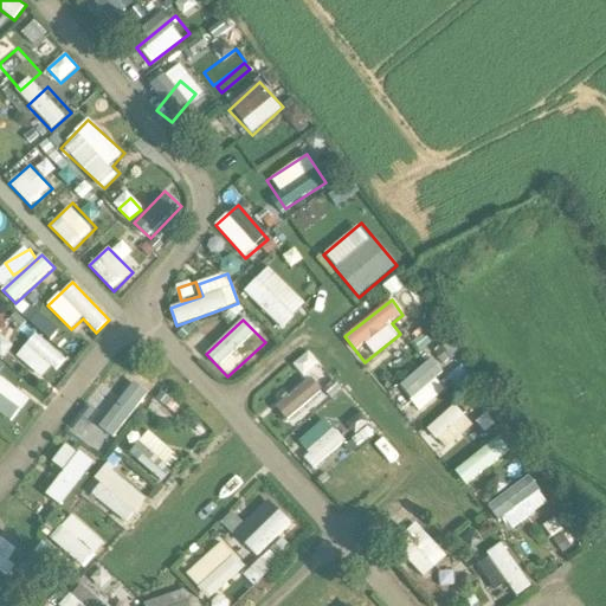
[(37,334),(15,358),(44,381),(64,358),(37,334)]
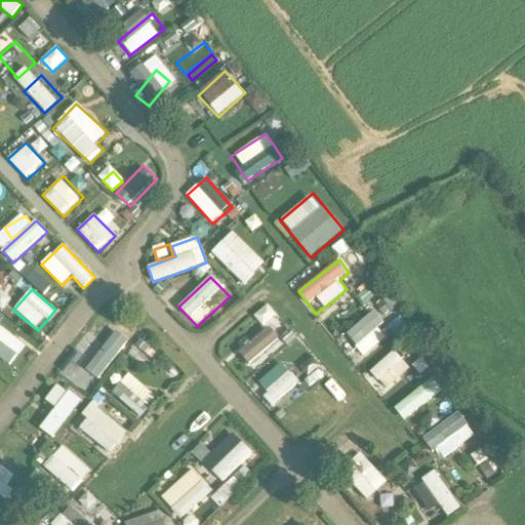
[(0,308),(3,310),(11,297),(0,291),(0,308)]
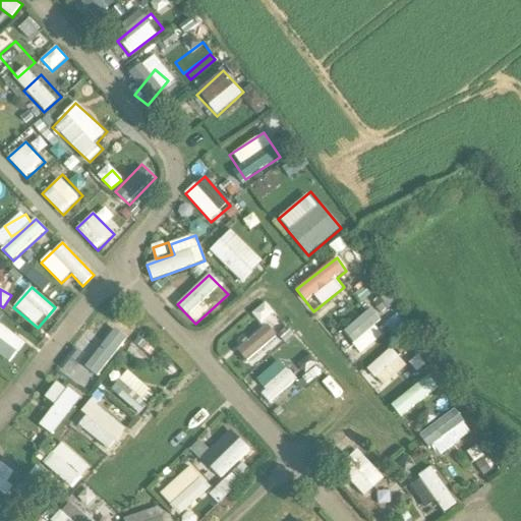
[(387,332),(367,310),(343,333),(362,354),(387,332)]
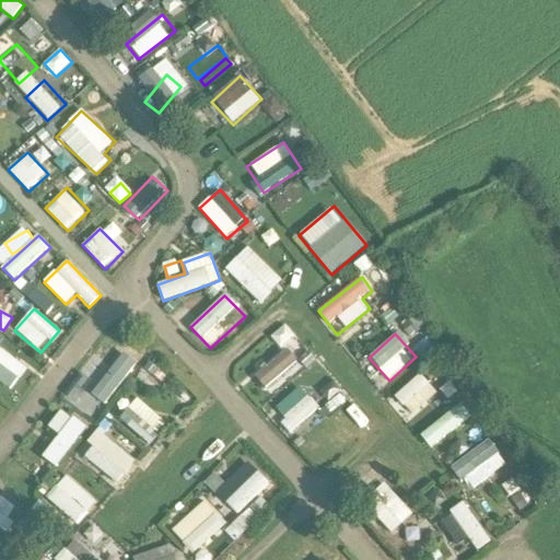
[(0,351),(0,387),(10,395),(28,368),(1,349),(0,351)]
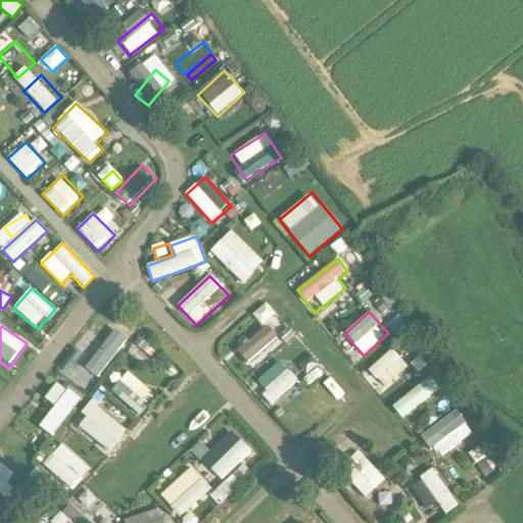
[(239,352),(249,363),(277,336),(268,326),(239,352)]
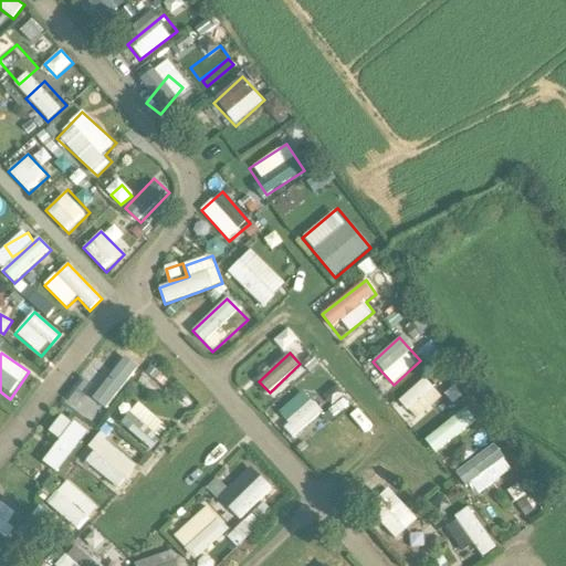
[(81,396),(102,415),(127,387),(105,368),(81,396)]
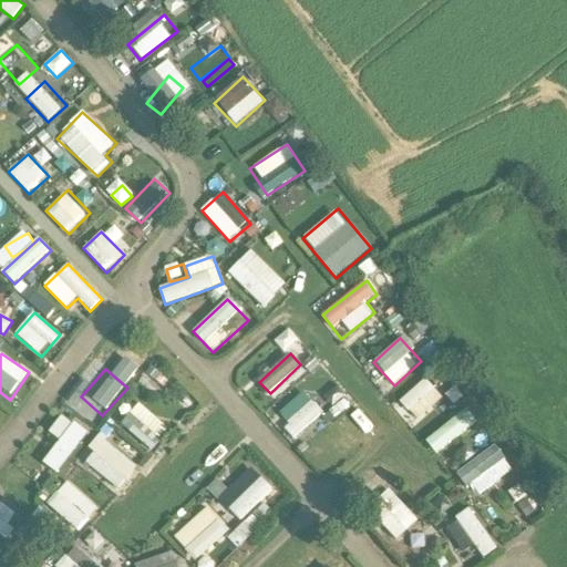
[(413,425),(443,399),(424,378),(394,405),(413,425)]
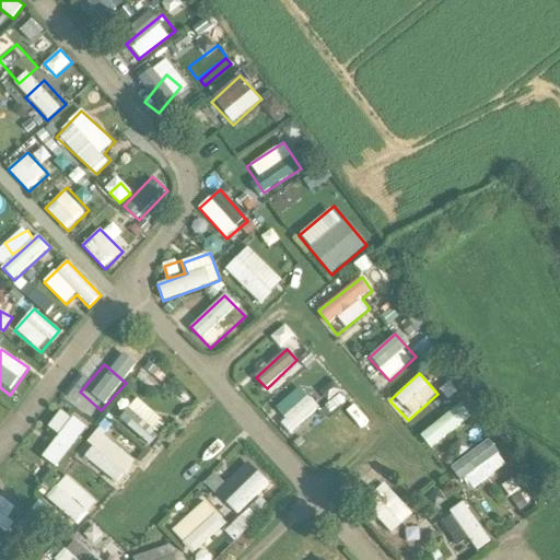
[(451,382),(436,393),(444,403),(458,392),(451,382)]
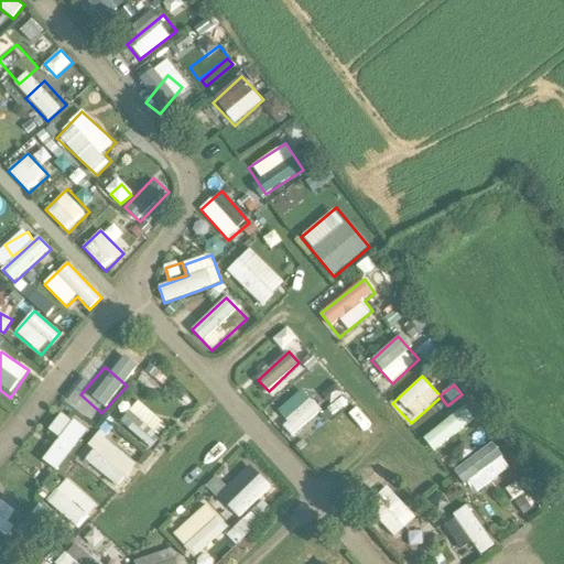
[(303,389),(280,410),(290,421),(283,427),(293,440),(324,412),(303,389)]
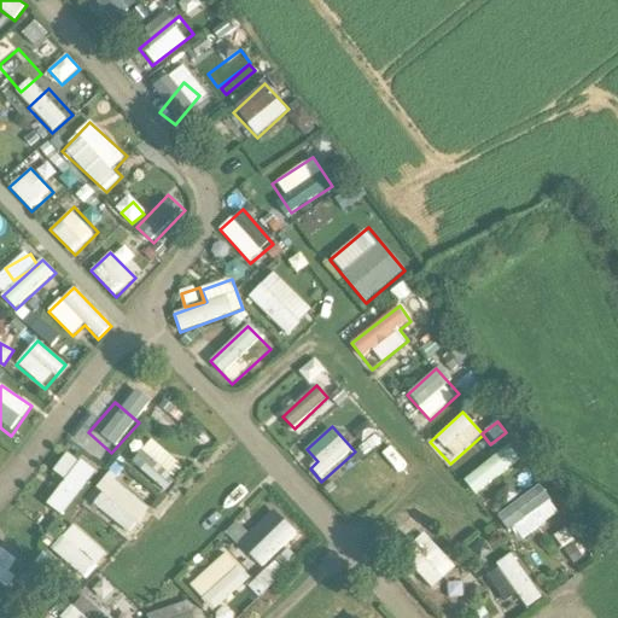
[(151,439),(130,464),(164,493),(185,468),(151,439)]
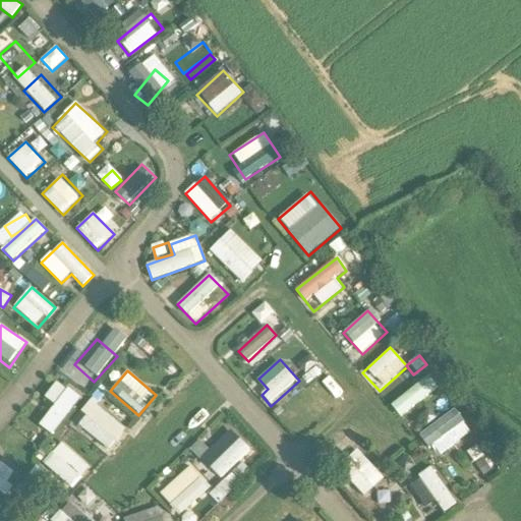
[(430,375),(390,403),(399,416),(440,390),(430,375)]
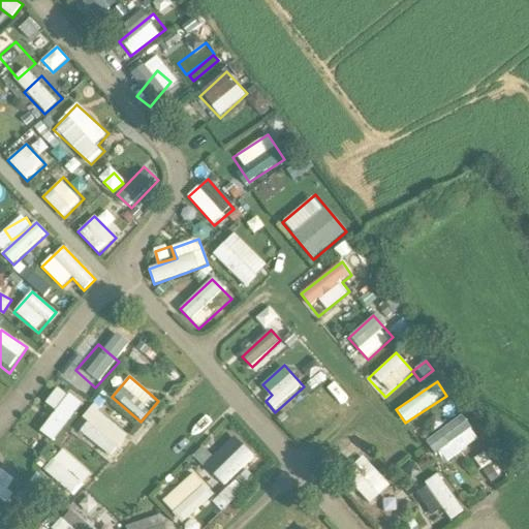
[(317,399),(332,415),(349,400),(335,383),(317,399)]
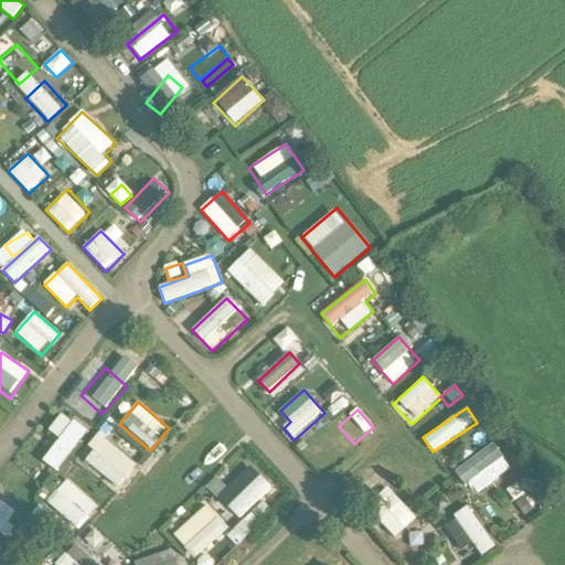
[(60,438),(72,422),(63,415),(51,432),(60,438)]
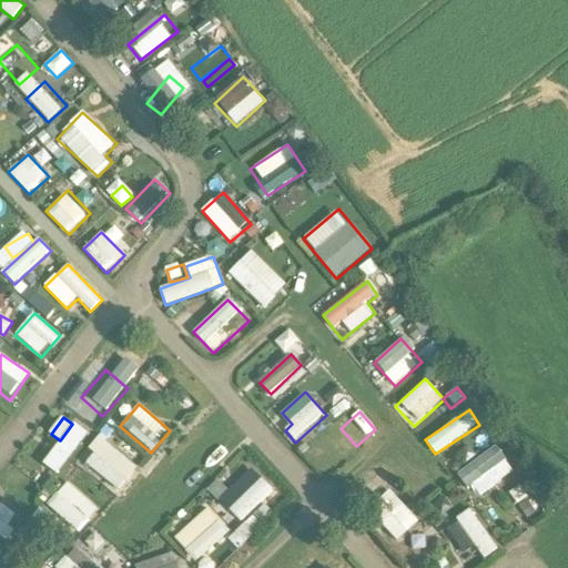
[(74,423),(44,466),(60,476),(89,434),(74,423)]
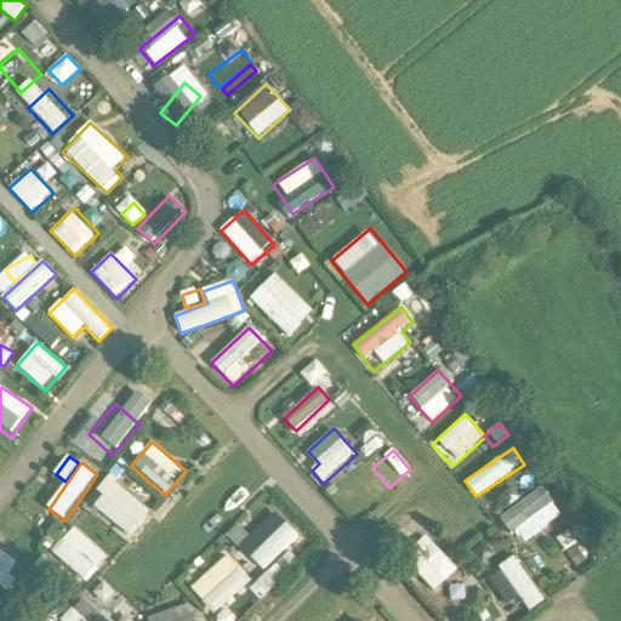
[(103,497),(95,508),(130,537),(151,512),(109,478),(97,491),(103,497)]
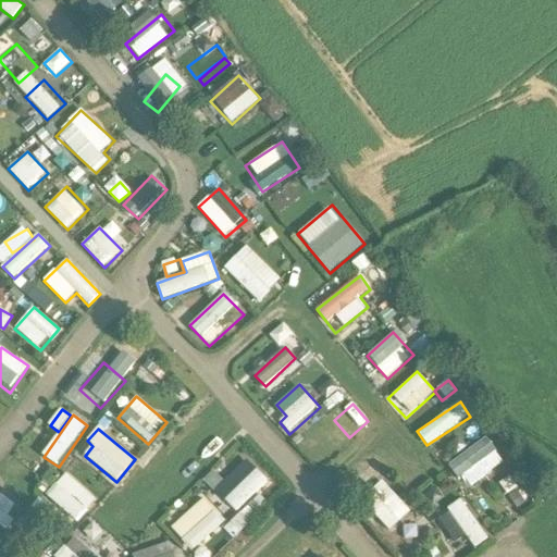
[(468,490),(505,462),(486,437),(449,465),(468,490)]
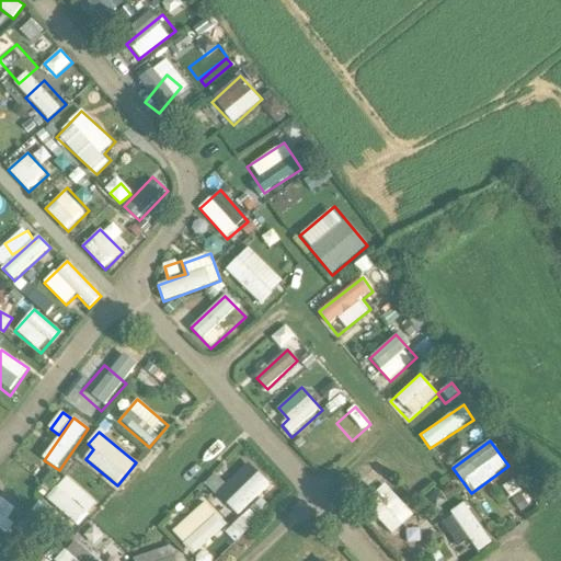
[(227,485),(216,474),(206,485),(237,517),(271,484),(250,462),(227,485)]
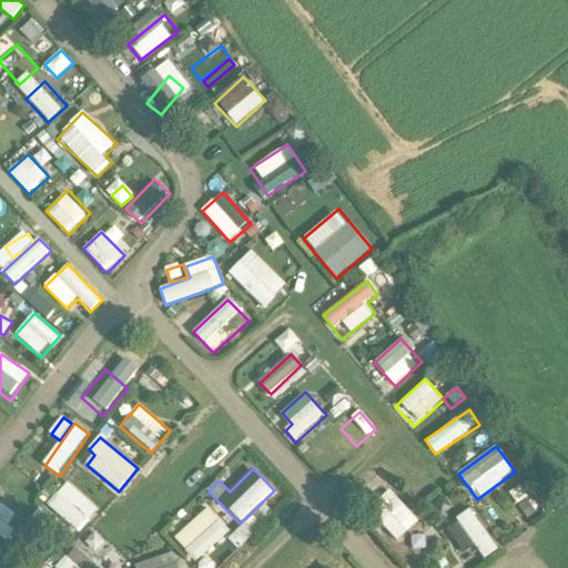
[(68,483),(47,505),(79,534),(100,510),(68,483)]
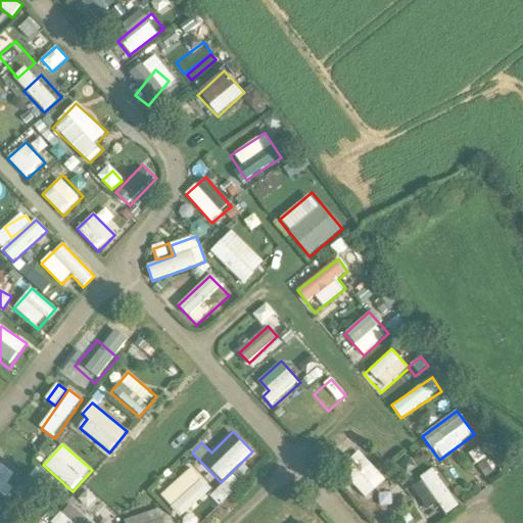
[(359,472),(349,480),(367,500),(387,481),(360,452),(349,461),(359,472)]
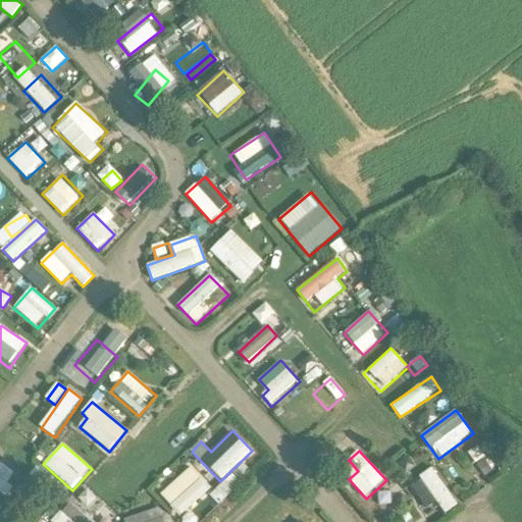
[(0,494),(1,497),(17,477),(0,462),(0,494)]
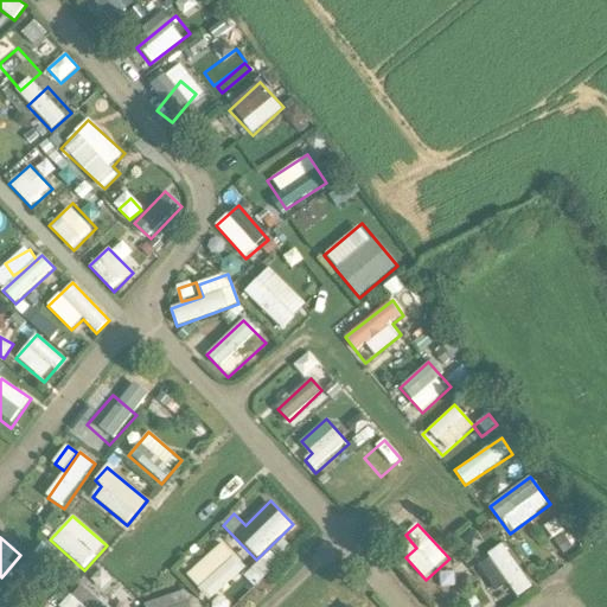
[(224,542),(185,573),(209,602),(248,570),(224,542)]
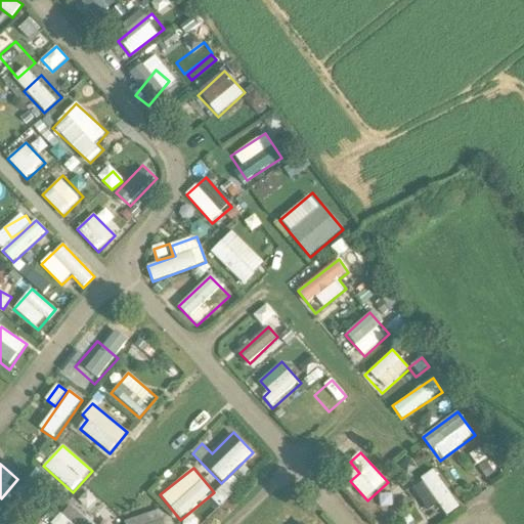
[(446,517),(460,509),(437,472),(411,487),(427,513),(439,506),(446,517)]
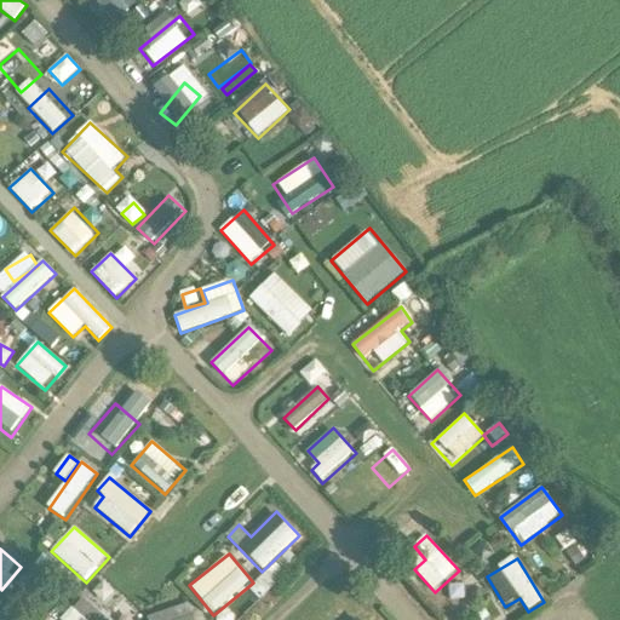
[(259,600),(281,580),(271,569),(250,587),(259,600)]
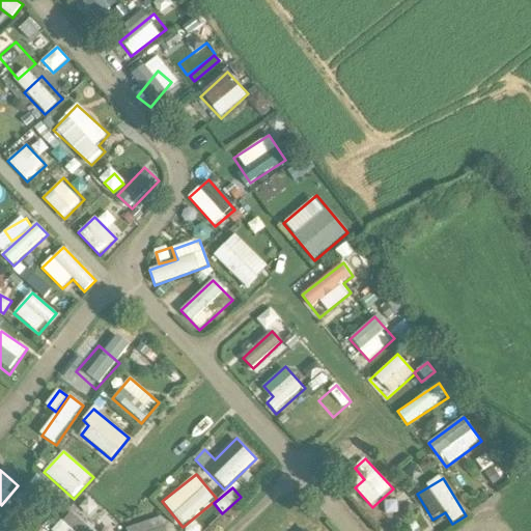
[(126,530),(171,530),(165,514),(126,530)]
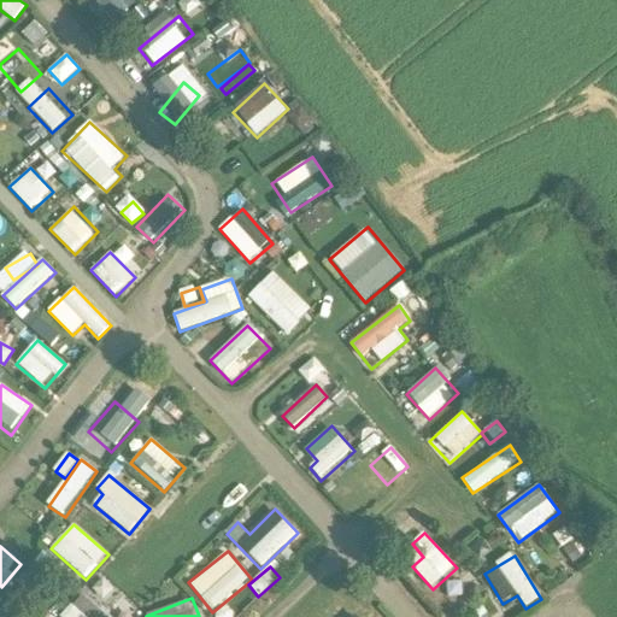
[(99,616),(82,599),(63,616),(99,616)]
